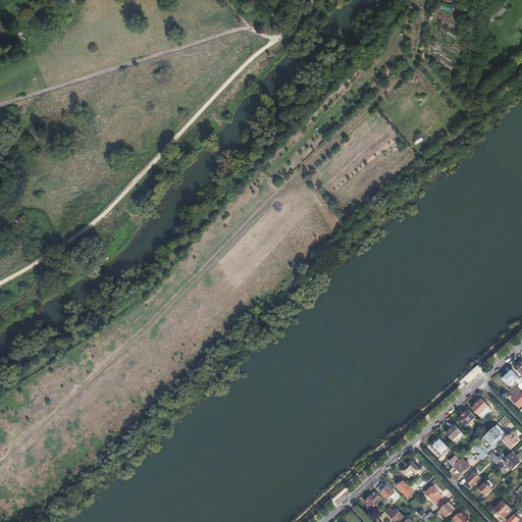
[(415,142),(419,151),(423,149),(422,146),(426,144),(423,138),(415,142)]
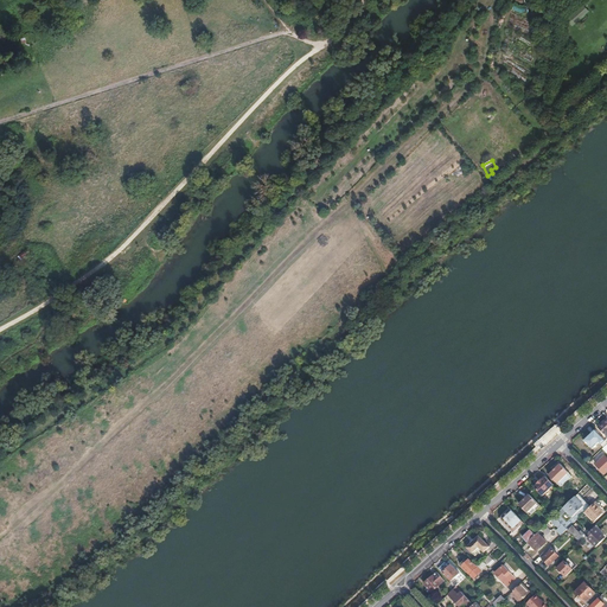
[(588,445),(592,448),(599,442),(601,445),(606,440),(595,429),(586,439),(589,443),(588,445)]
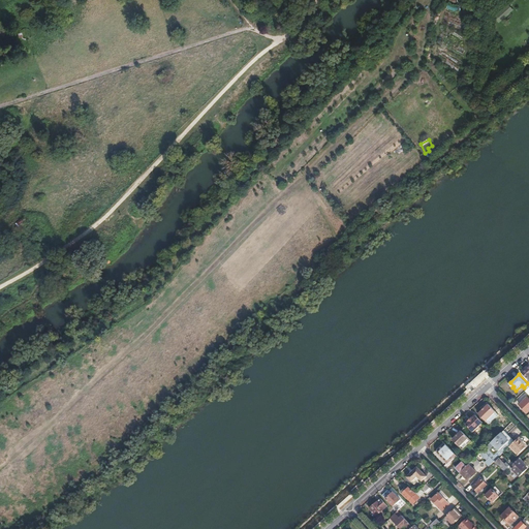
[(519,404),(527,412),(528,409),(528,398),(527,397),(519,404)]
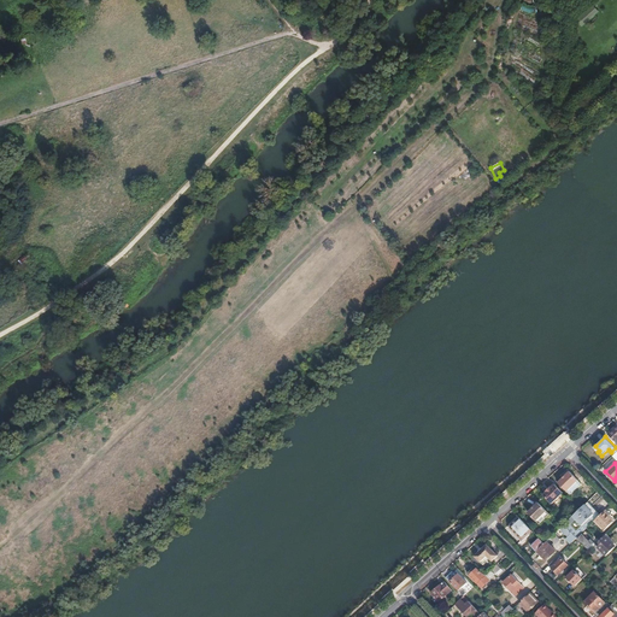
[(564,479),(559,483),(571,497),(582,485),(570,472),(566,476),(564,479)]
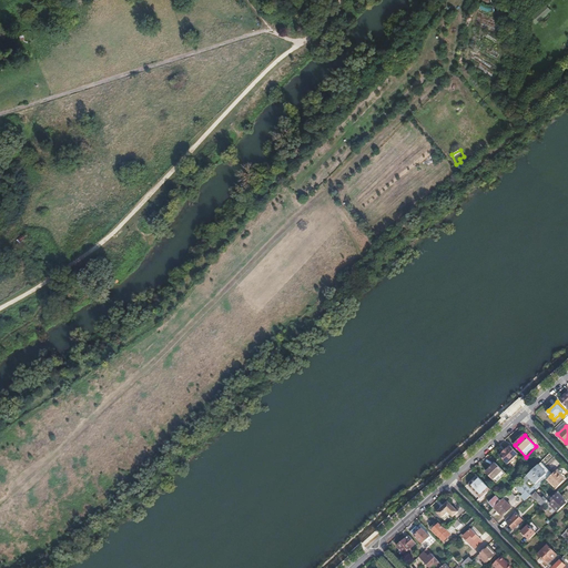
[(509,464),(519,454),(511,445),(508,448),(504,452),(504,453),(501,456),(509,464)]
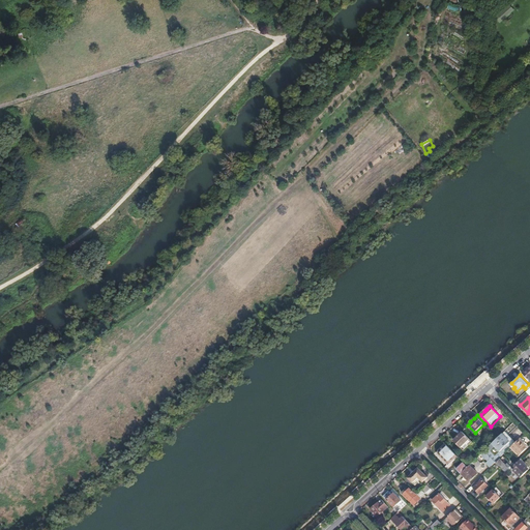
[(461,448),(470,439),(465,434),(463,432),(458,437),(453,440),(461,448)]
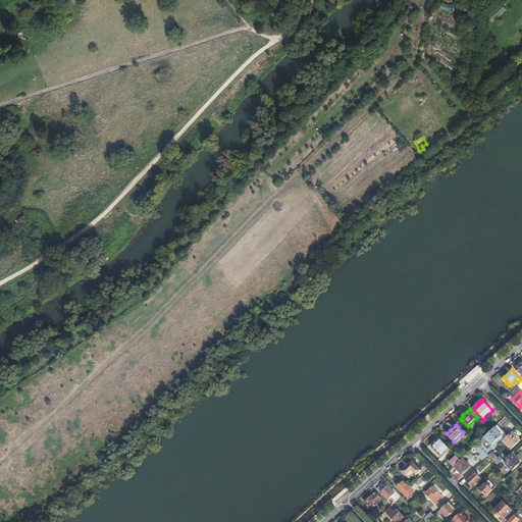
[(505,439),(509,435),(498,425),(477,444),(488,455),(501,442),(505,439)]
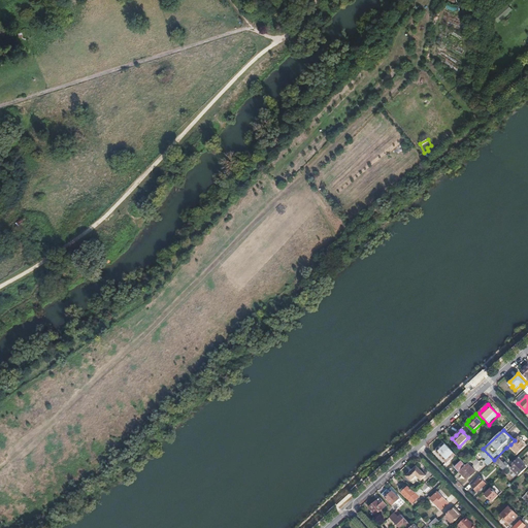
[(527,447),(524,444),(526,442),(520,436),(518,437),(515,440),(510,444),(516,452),(518,450),(521,453),(527,447)]
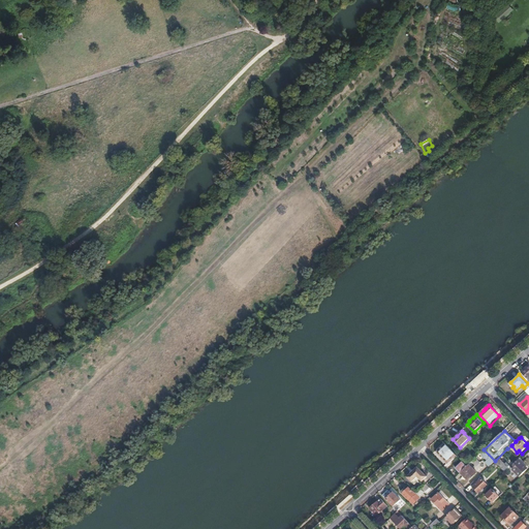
[(457,455),(446,443),(439,449),(439,453),(449,463),(457,455)]
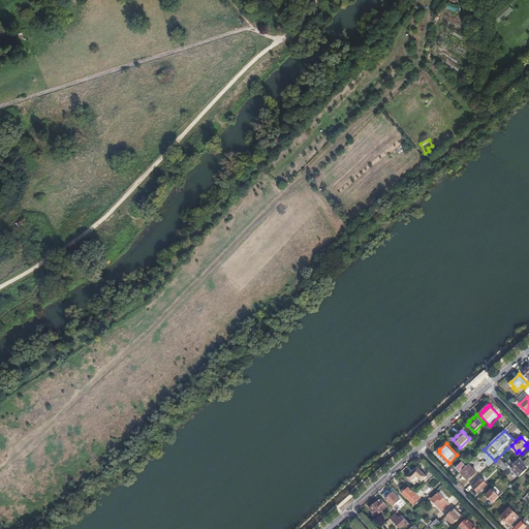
[(490,466),(495,461),(484,449),(480,454),(487,461),(485,462),(490,466)]
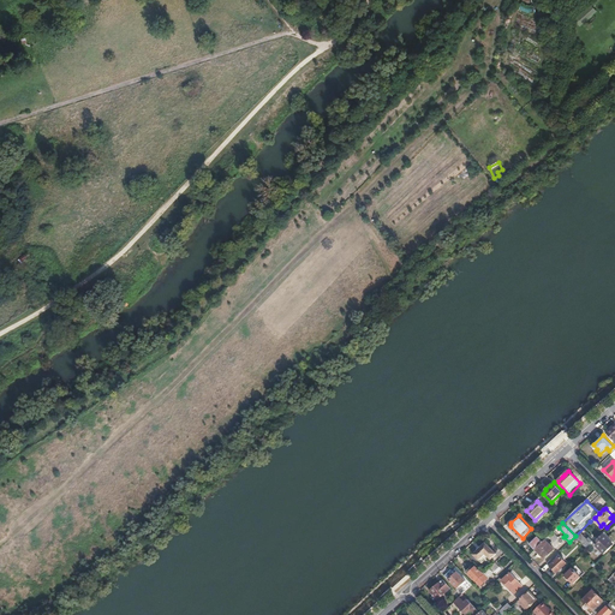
[(593,542),(590,537),(587,539),(581,532),(575,537),(585,547),(590,542),(591,543),(593,542)]
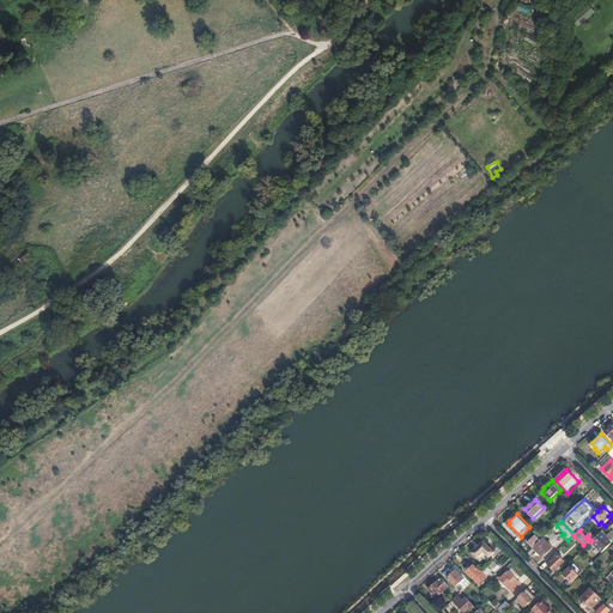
[(610,545),(608,544),(610,542),(600,533),(596,538),(598,540),(593,544),(601,552),(610,545)]
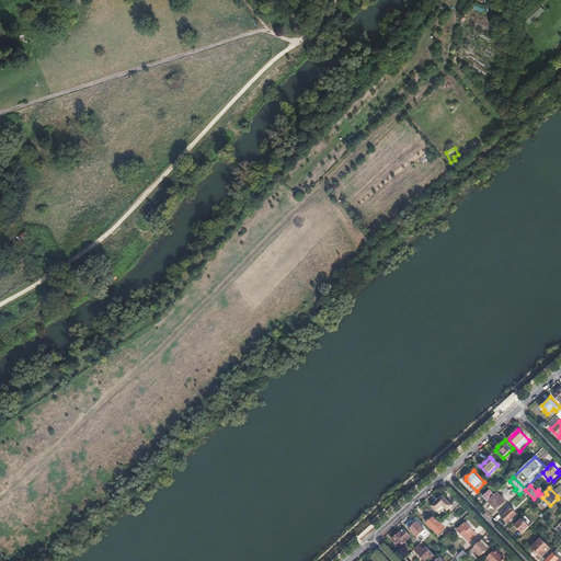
[(490,501),(496,494),(492,490),(485,496),(490,501)]
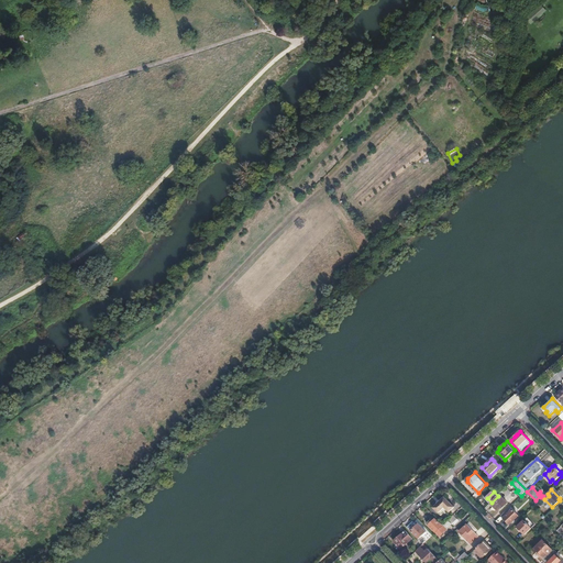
[(499,511),(509,503),(499,494),(498,496),(492,503),(490,503),(499,511)]
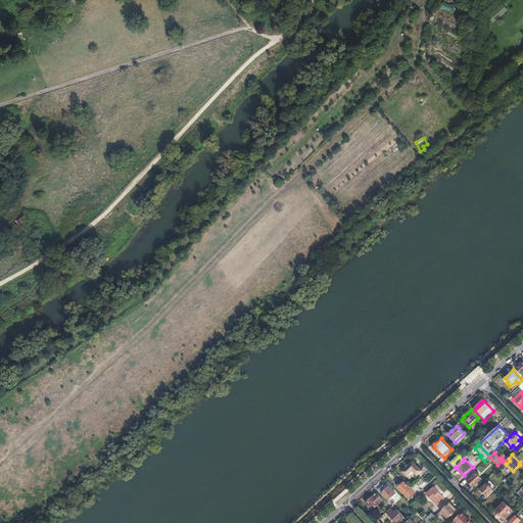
[(422,470),(413,461),(401,471),(409,478),(413,474),(415,476),(422,470)]
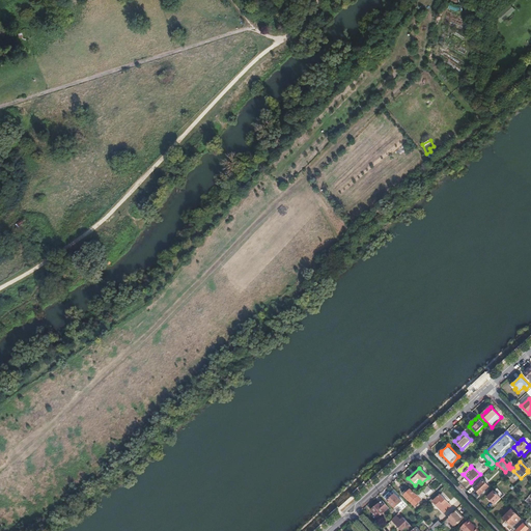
[(514,479),(518,477),(511,469),(507,472),(514,479)]
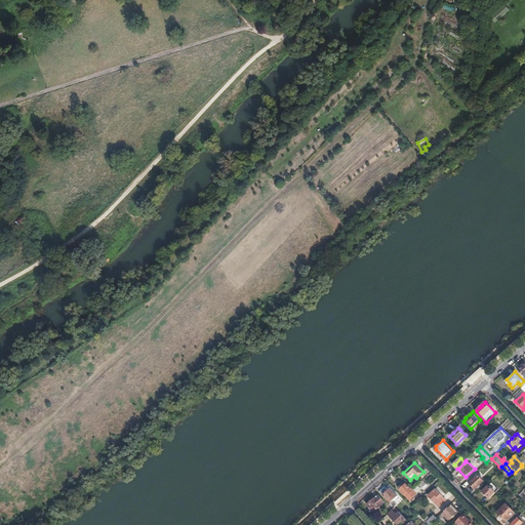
[(476,489),(483,481),(478,476),(475,478),(473,476),(468,481),(476,489)]
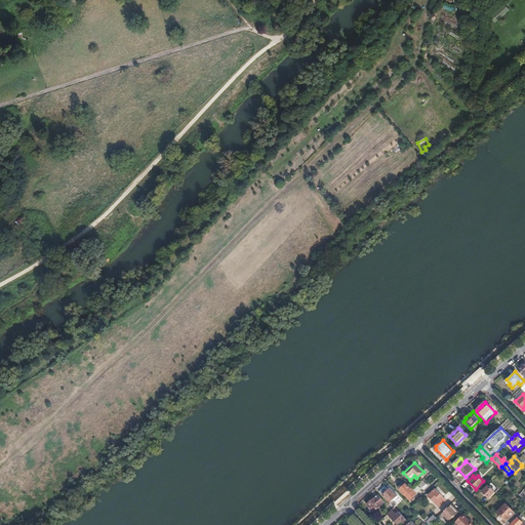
[(409,500),(416,494),(414,493),(415,492),(413,489),(411,488),(410,489),(406,485),(403,487),(400,490),(409,500)]
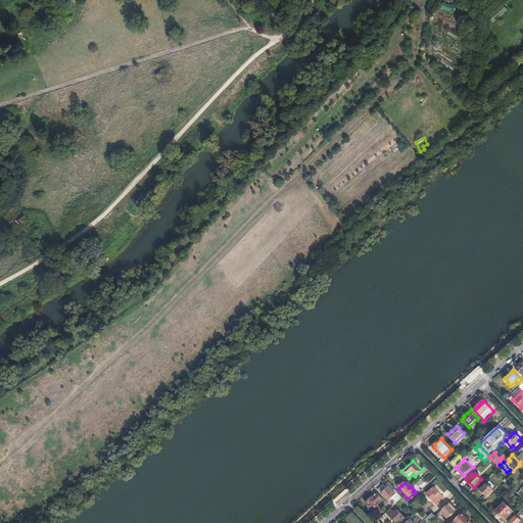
[(487,483),(480,489),(487,496),(493,490),(487,483)]
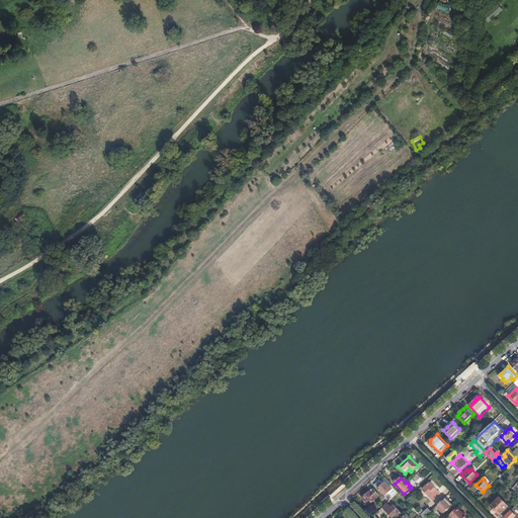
[(378,482),(374,484),(385,495),(385,496),(391,491),(380,481),(379,483),(378,482)]
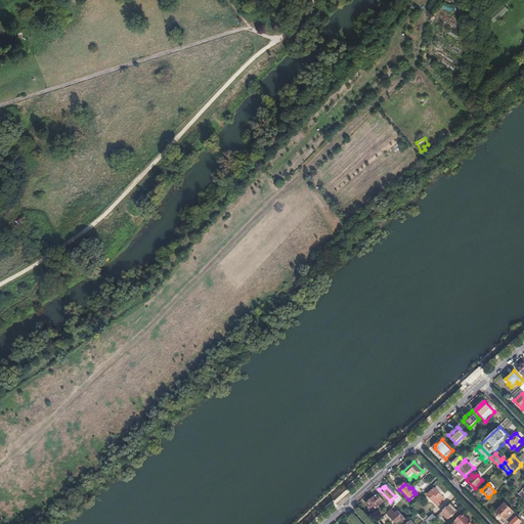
[(438,506),(445,498),(434,487),(427,494),(438,506)]
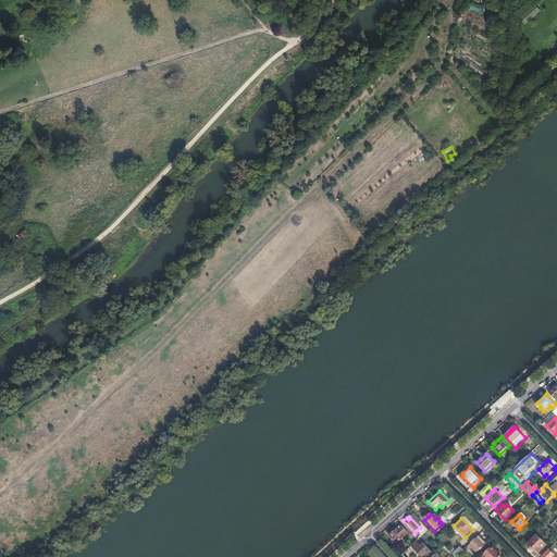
[(408,532),(400,524),(390,534),(393,539),(396,542),(397,543),(408,532)]
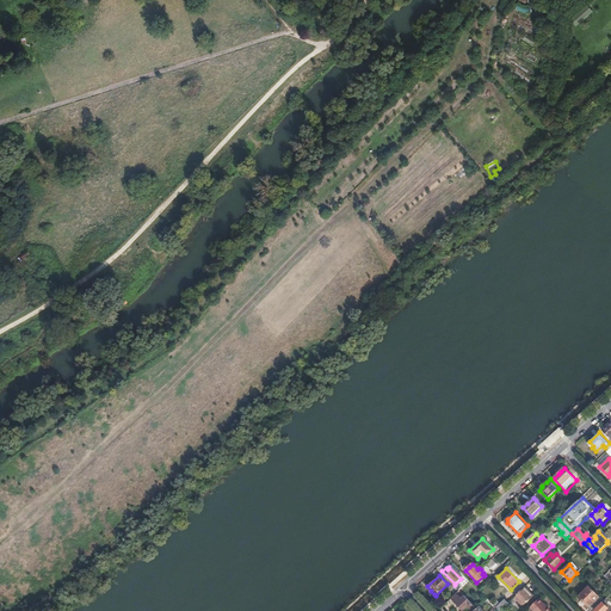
[(525,604),(536,594),(528,585),(517,596),(525,604)]
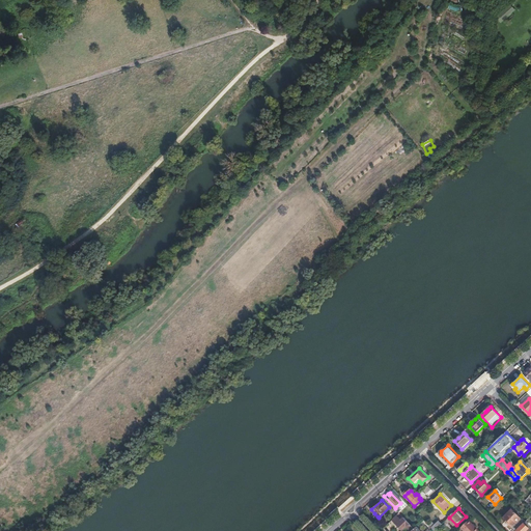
[(511,527),(521,519),(512,510),(503,519),(511,527)]
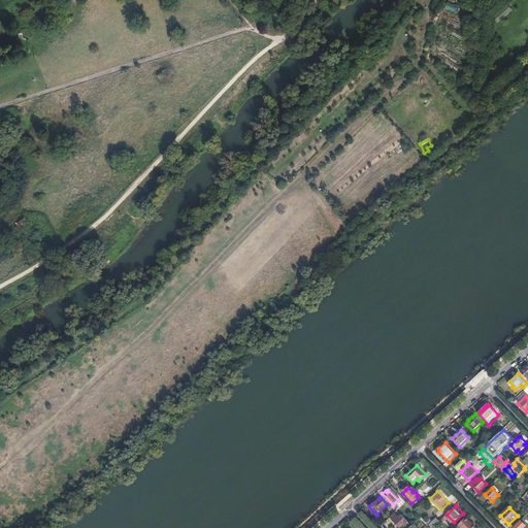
[(408,527),(413,525),(397,510),(391,517),(400,527),(403,524),(408,527)]
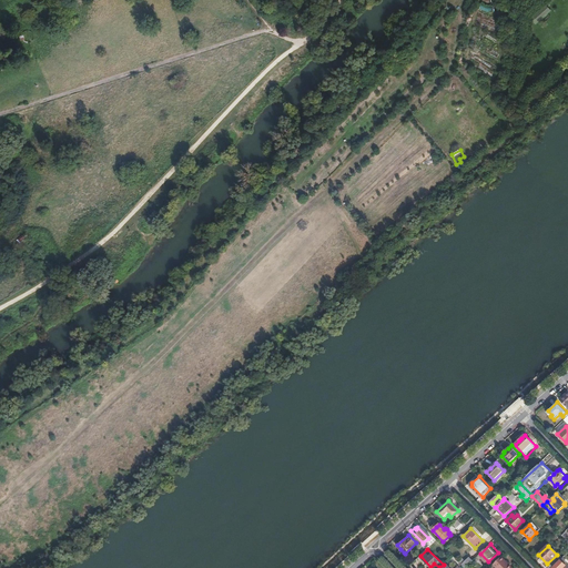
[(513,567),(514,567),(507,560),(508,559),(504,555),(494,564),(498,567),(513,567)]
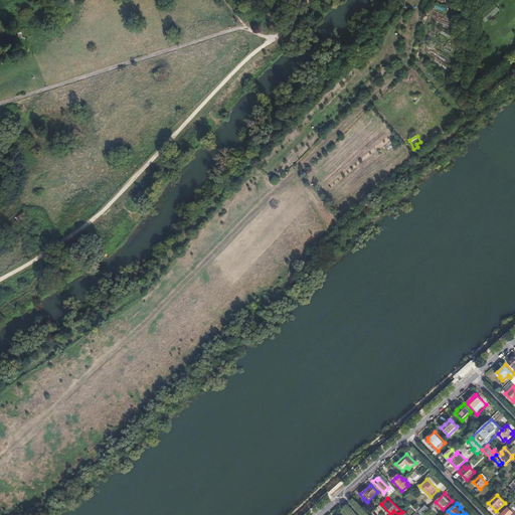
[(499,514),(509,507),(505,503),(496,511),(499,514)]
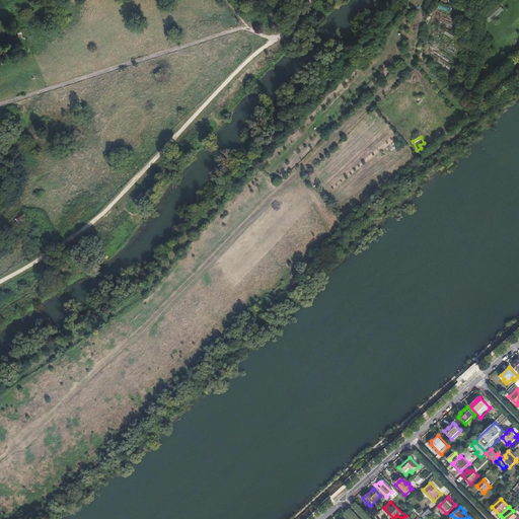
[(424,518),(431,511),(428,508),(421,515),(424,518)]
